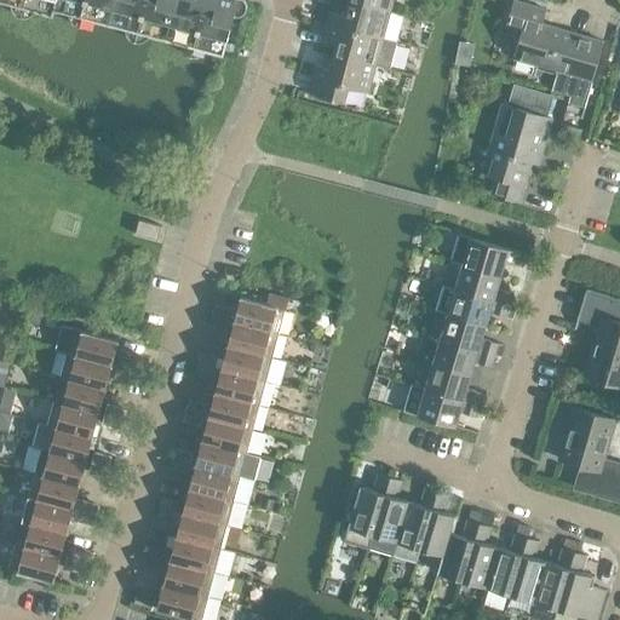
[(82,15),(86,0),(56,0),(55,7),(82,15)]
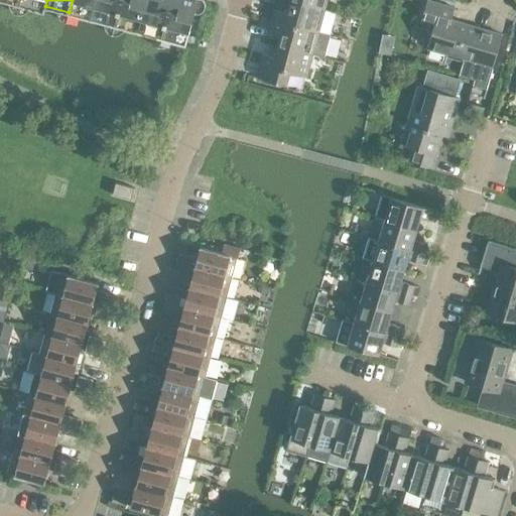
[(93,18),(97,0),(72,0),(69,12),(93,18)]
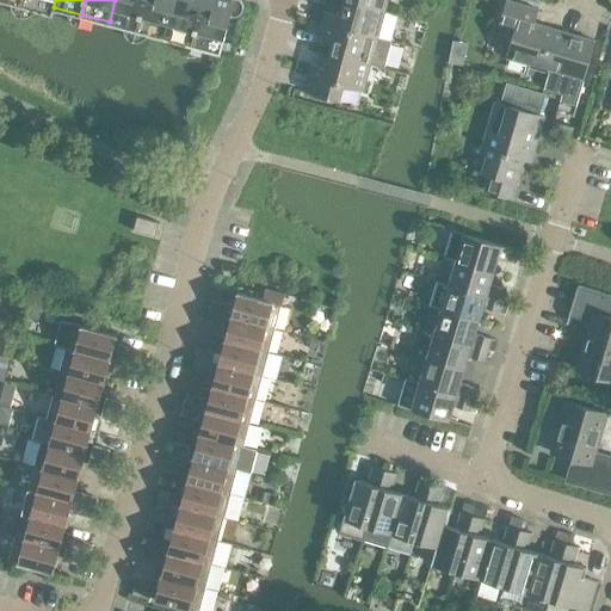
[(137,30),(144,0),(115,0),(110,22),(137,30)]
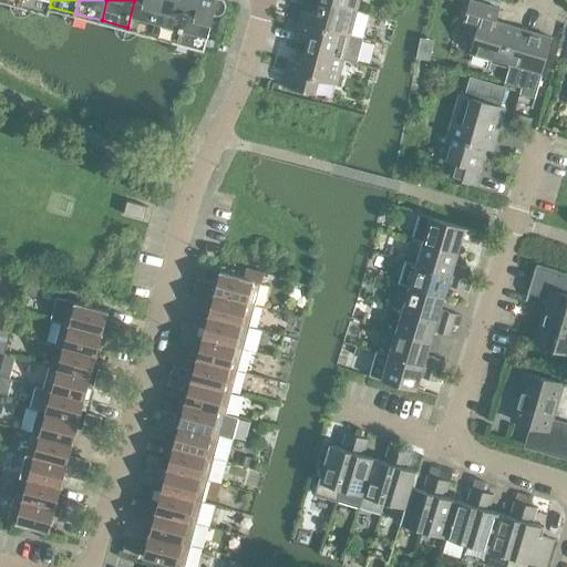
[(153,34),(162,0),(134,0),(127,28),(153,34)]
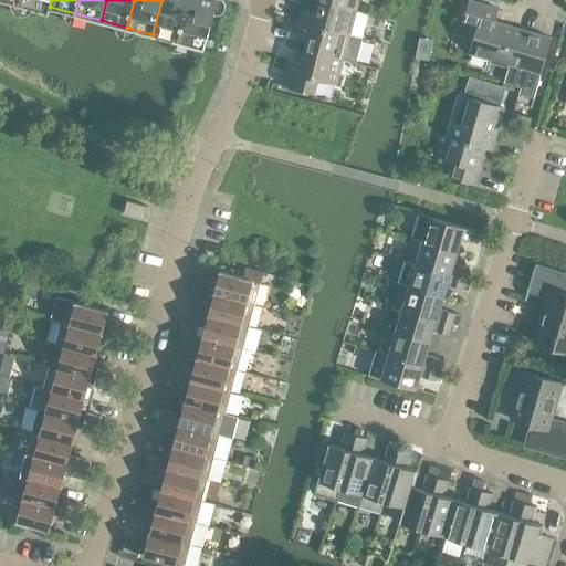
[(179,41),(189,0),(161,0),(153,34),(179,41)]
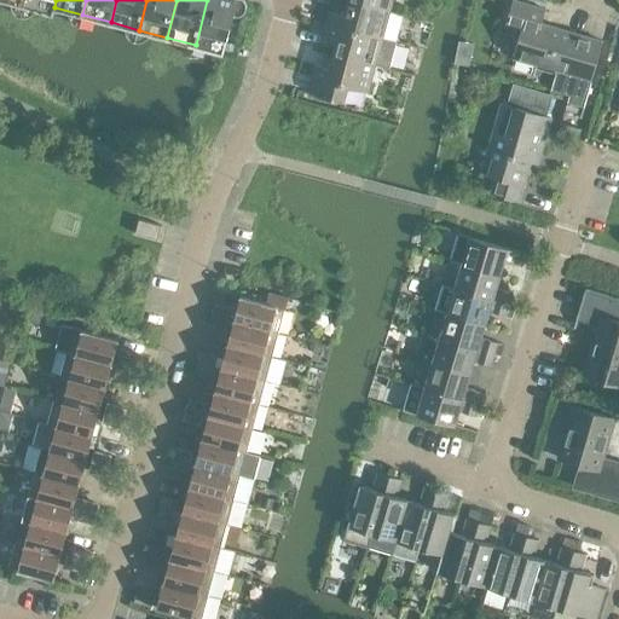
[(207,0),(196,45),(224,52),(233,15),(237,15),(241,15),(243,13),(246,11),(247,7),(247,4),(247,3),(244,0),(207,0)]
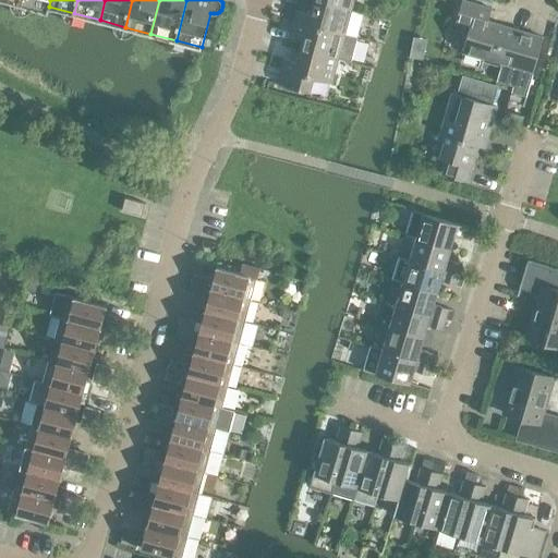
[(351,11),(313,0),(310,14),(296,11),(294,21),(344,35),(351,11)]
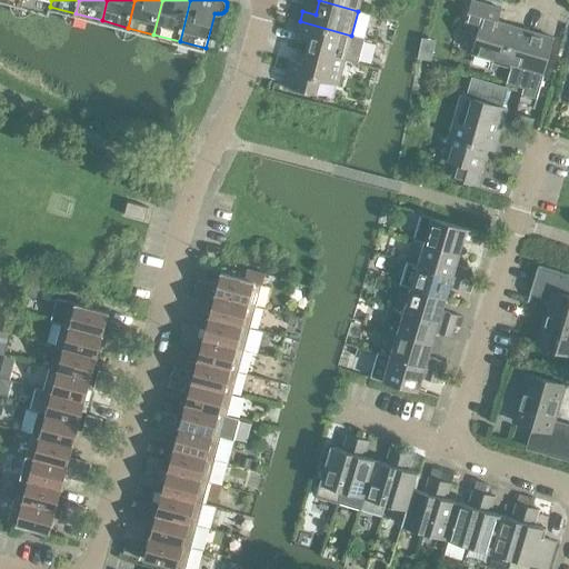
[(360,0),(319,0),(358,11),(360,0)]
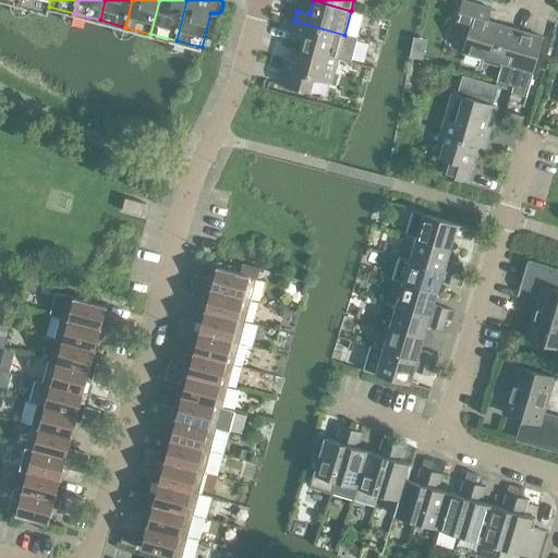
[(463,0),(462,0),(456,22),(471,26),(463,52),(485,58),(484,60),(501,65),(501,63),(502,63),(498,81),(529,89),(533,73),(544,37),(488,21),(492,8),(463,0)]
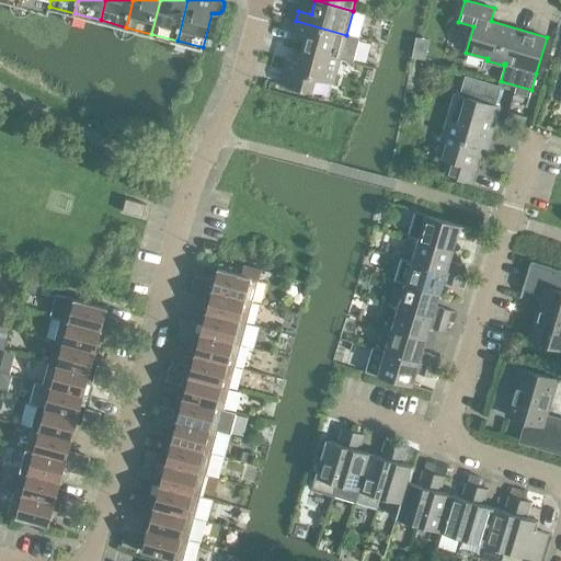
[(359,38),(346,35),(296,21),(293,31),(306,34),(302,48),(340,59),(353,63),(359,38)]
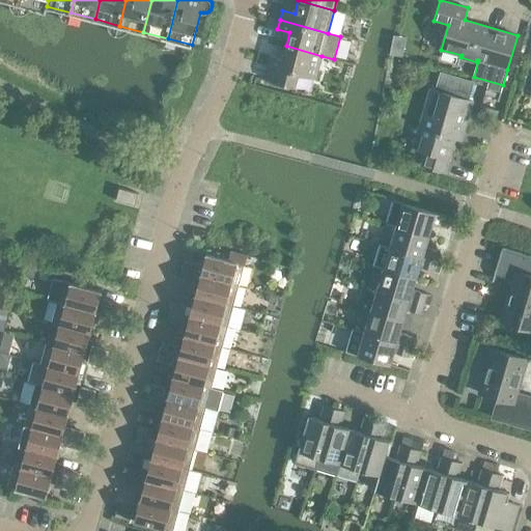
[(394,35),(390,54),(402,57),(407,37),(394,35)]
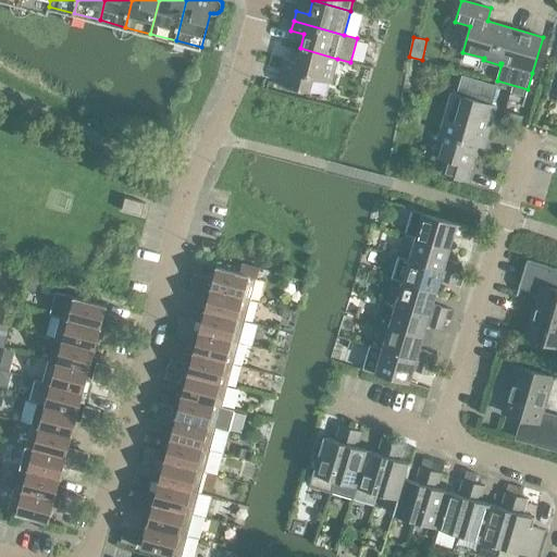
[(331,84),(337,59),(300,48),(296,62),(284,59),(277,83),(309,91),(312,78),(331,84)]
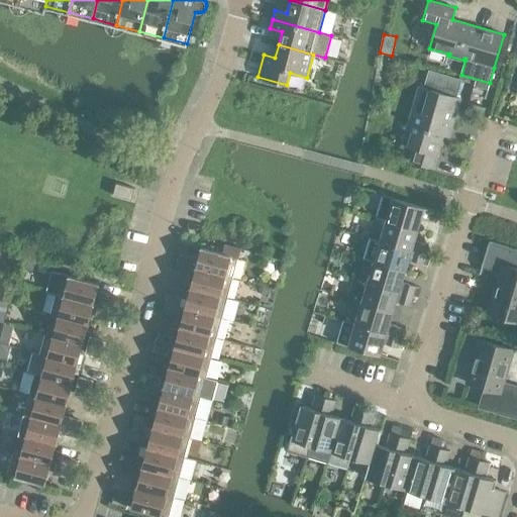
[(460,99),(455,97),(460,80),(429,71),(424,88),(419,87),(408,125),(413,126),(407,146),(413,148),(410,162),(433,169),(446,127),(452,128),(460,99)]
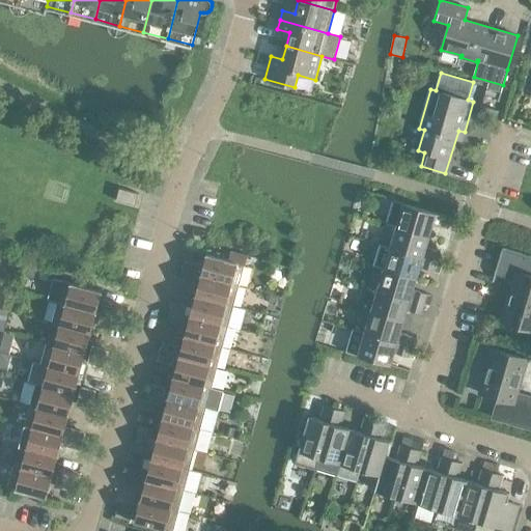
[(450,218),(403,203),(393,200),(387,223),(397,226),(429,235),(432,224),(447,228),(450,218)]
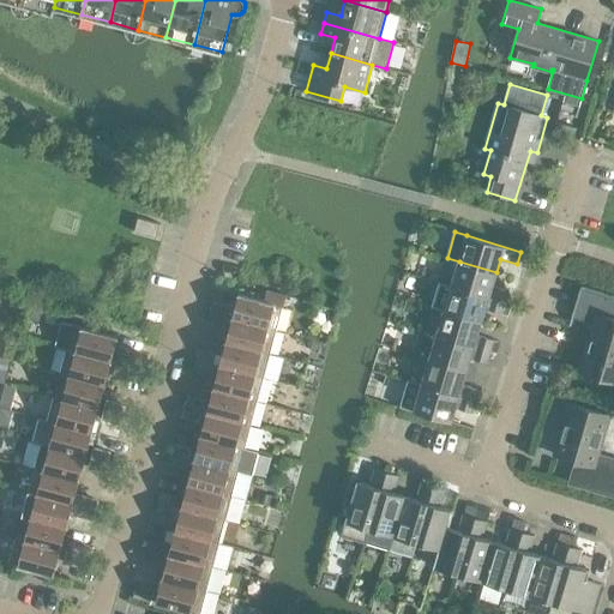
[(492,286),(497,272),(459,262),(451,286),(505,302),(509,290),(492,286)]
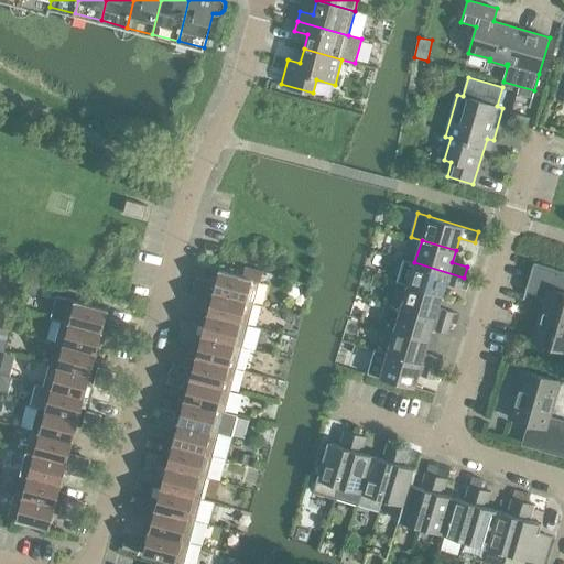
[(403,259),(397,282),(408,285),(442,295),(445,284),(461,289),(464,278),(414,262),(403,259)]
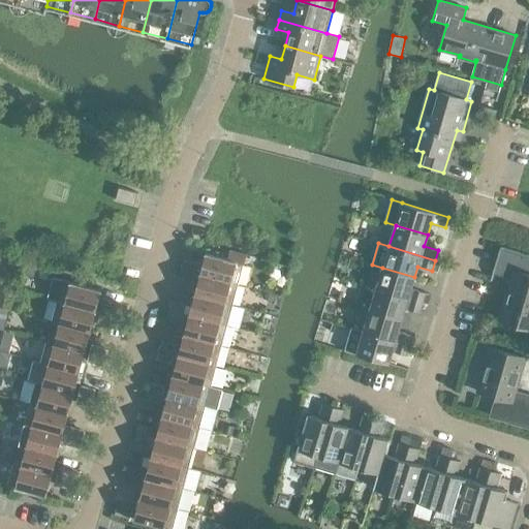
[(528,255),(500,247),(493,273),(512,279),(500,320),(528,329),(528,255)]
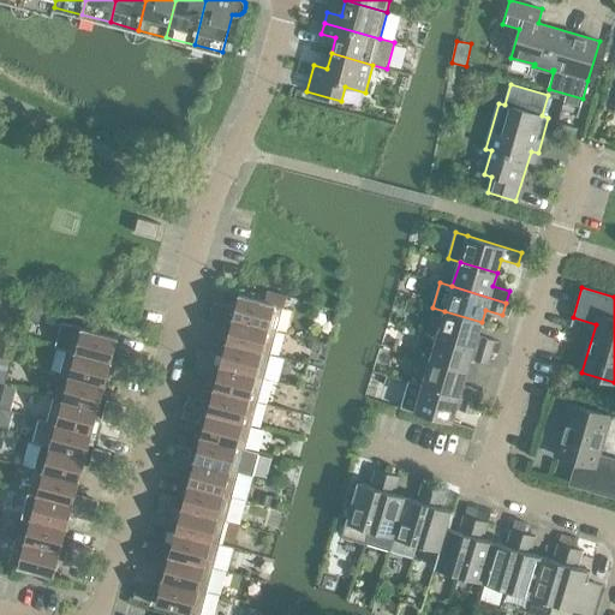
[(226,317),(232,318),(276,330),(286,296),(267,291),(264,300),(239,294),(234,310),(213,304),(210,314),(226,317)]
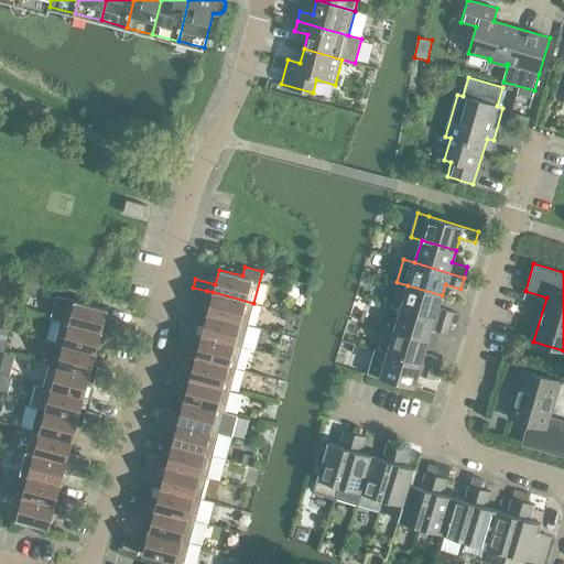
[(373,274),(370,288),(382,291),(386,278),(373,274)]
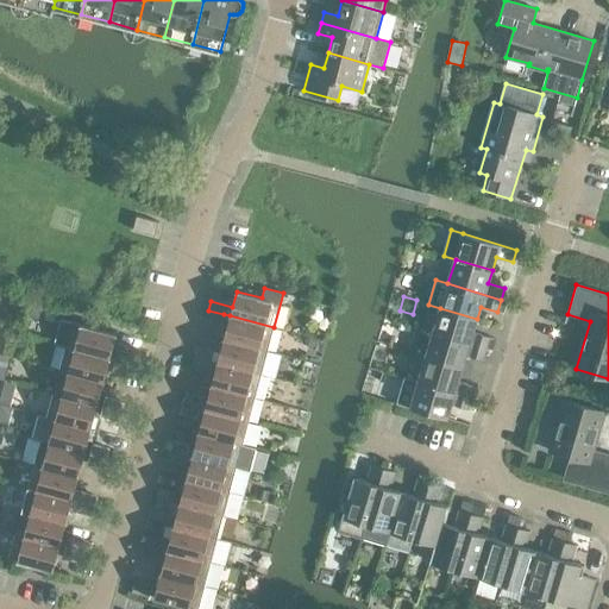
[(30,303),(26,315),(39,320),(43,307),(30,303)]
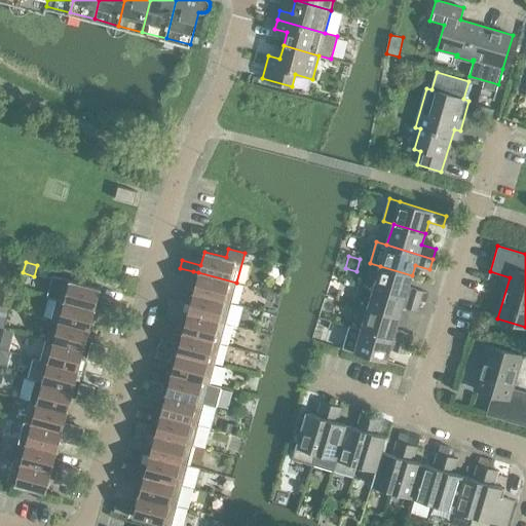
[(409,287),(412,275),(380,266),(374,288),(420,301),(423,291),(409,287)]
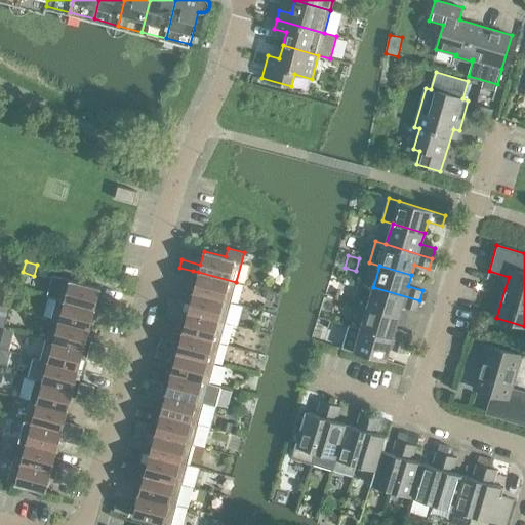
[(191,279),(193,271),(179,268),(177,276),(191,279)]
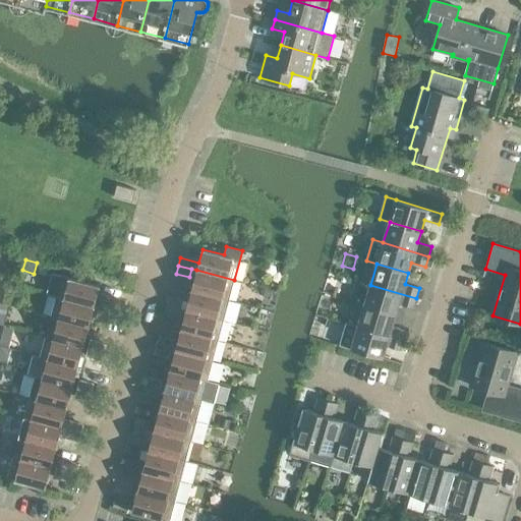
[(234,280),(196,270),(191,290),(229,300),(234,280)]
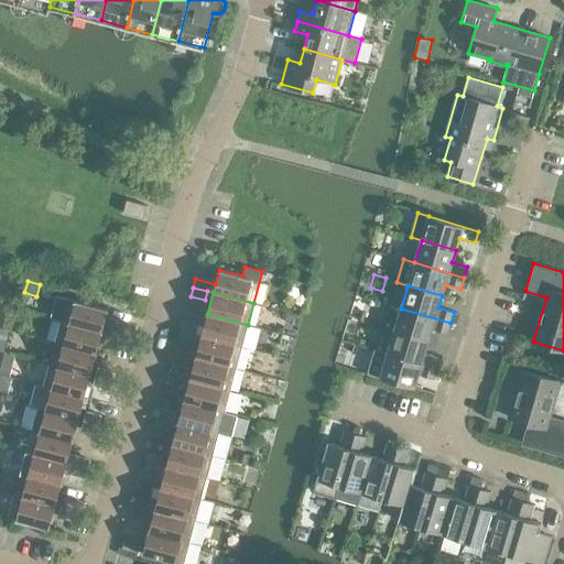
[(56,295),(51,318),(61,322),(102,333),(108,310),(67,299),(56,295)]
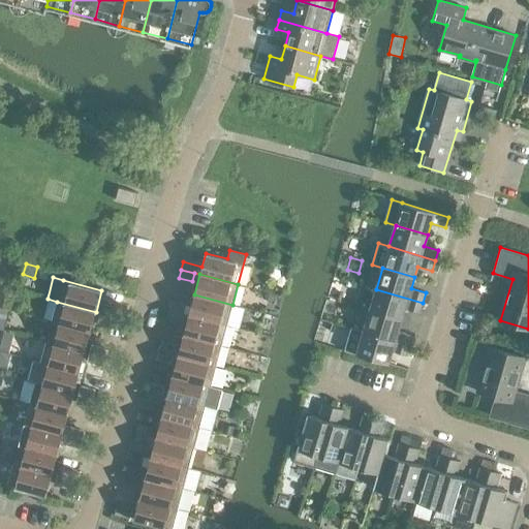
[(419,313),(423,303),(376,289),(370,310),(402,320),(405,309),(419,313)]
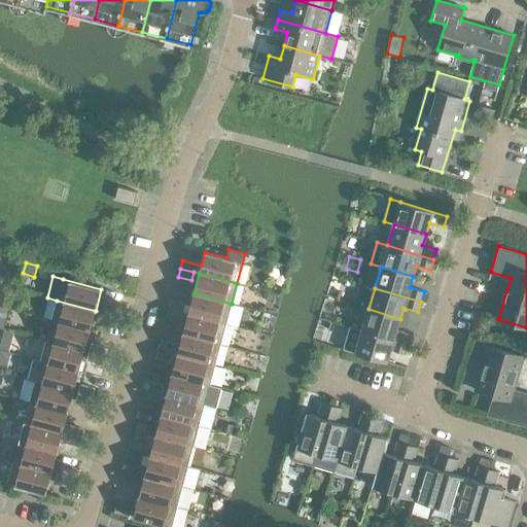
[(424,291),(421,302),(426,304),(429,293),(424,291)]
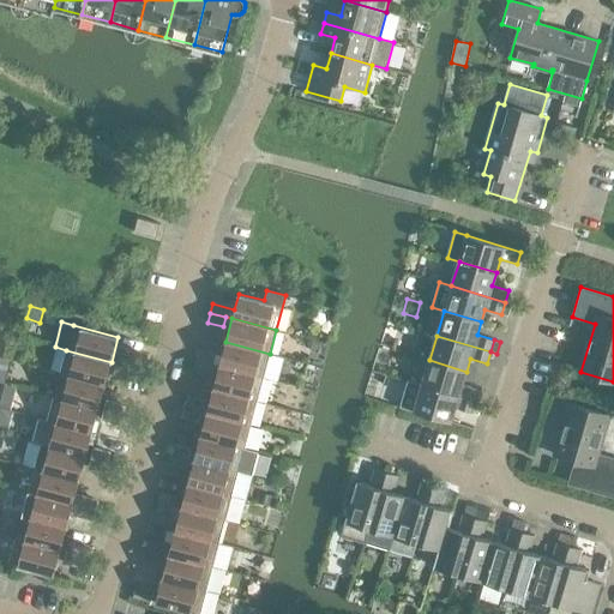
[(270,354),(226,342),(220,366),(264,378),(270,354)]
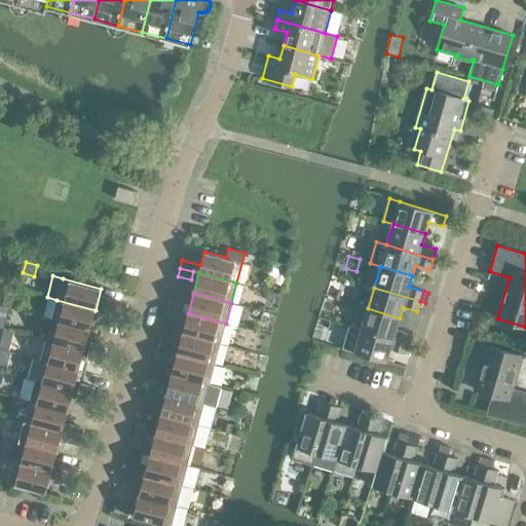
[(89,330),(96,310),(57,300),(51,320),(89,330)]
